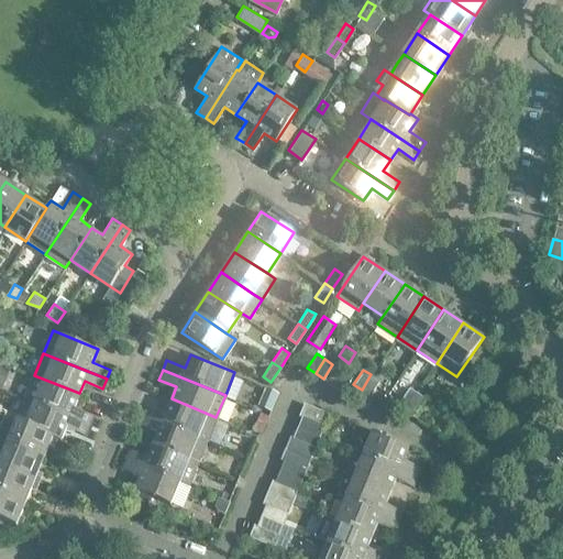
[(370,394),(379,380),(371,374),(362,390),(370,394)]
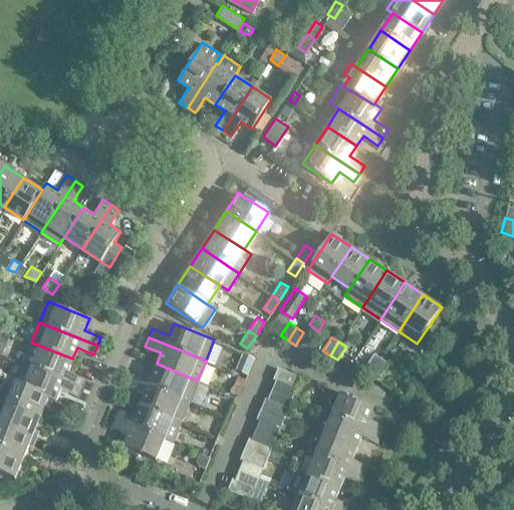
[(23,362),(31,365),(80,386),(84,376),(67,370),(72,358),(31,342),(23,362)]
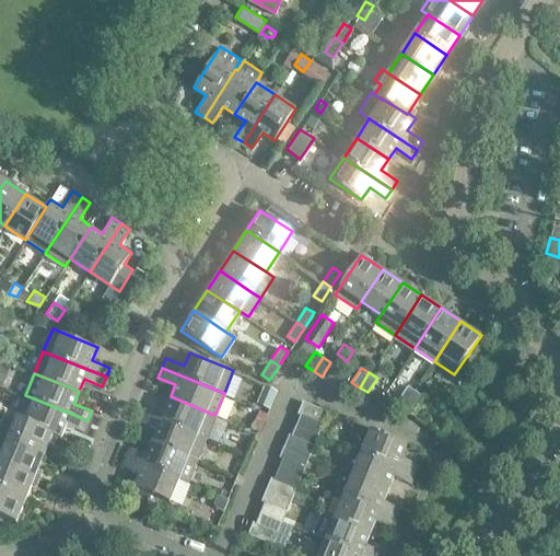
[(407,383),(397,398),(406,403),(415,389),(407,383)]
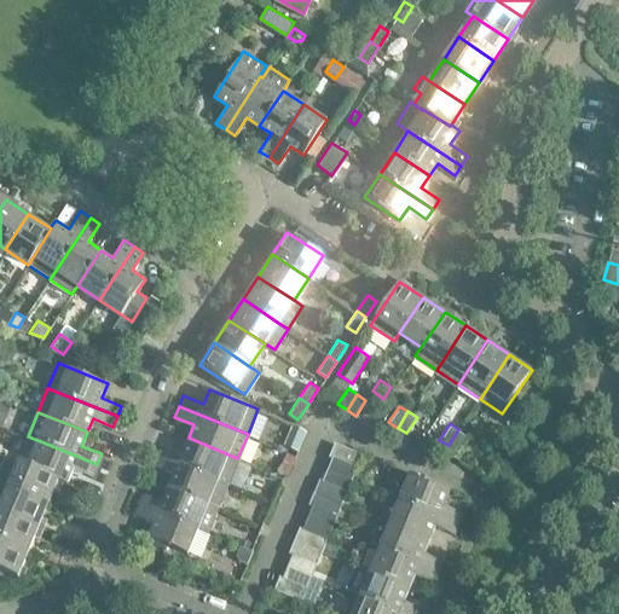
[(298,450),(306,430),(294,426),(287,445),(298,450)]
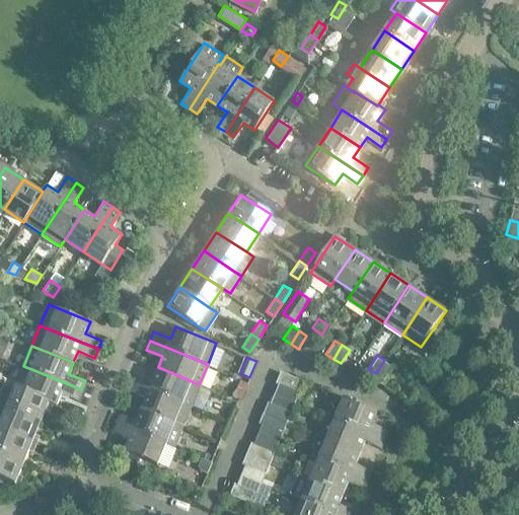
[(383,378),(392,365),(384,360),(376,373),(383,378)]
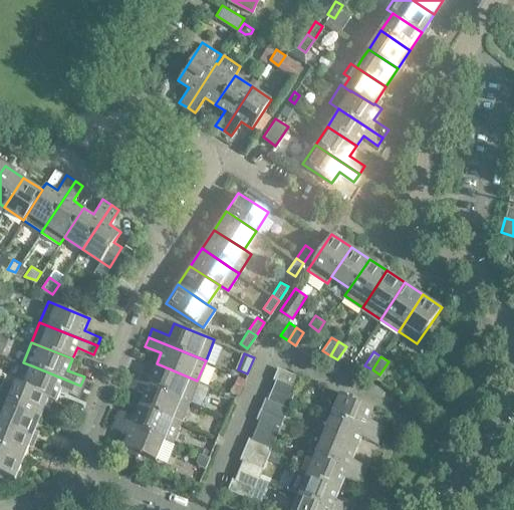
[(197,380),(157,363),(152,375),(136,368),(132,377),(189,401),(197,380)]
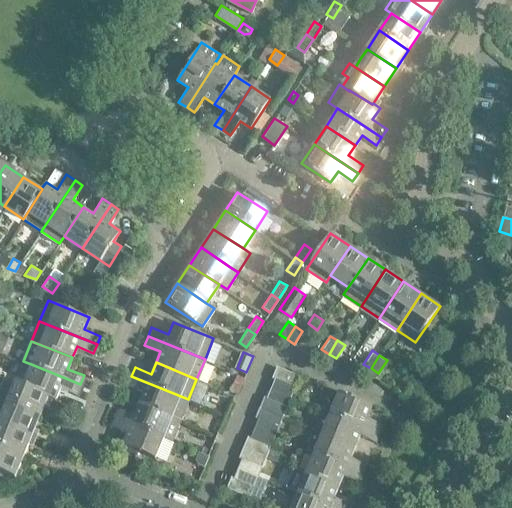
[(295,386),(299,374),(276,365),(272,376),(295,386)]
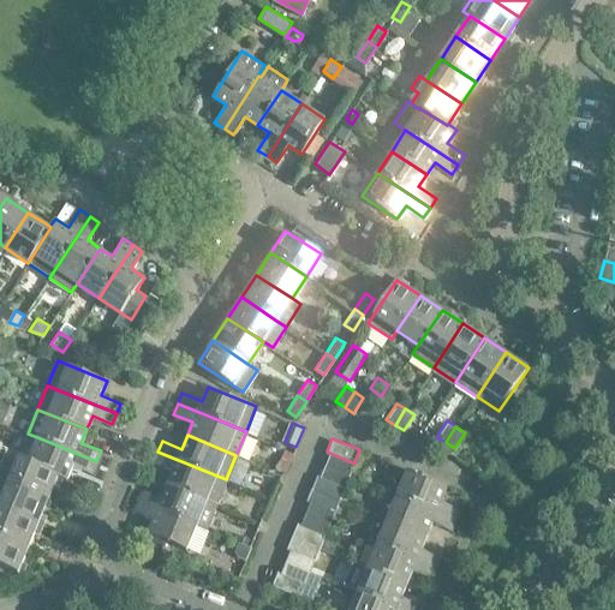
[(28,460),(28,461),(58,473),(58,474),(66,478),(72,464),(91,472),(95,464),(37,440),(28,460)]
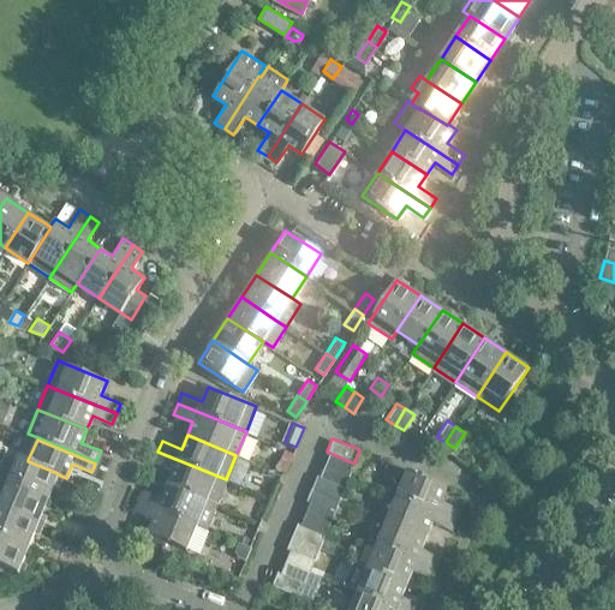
[(58,473),(28,461),(28,460),(19,456),(18,458),(5,452),(0,464),(0,482),(7,485),(47,501),(58,474),(58,473)]
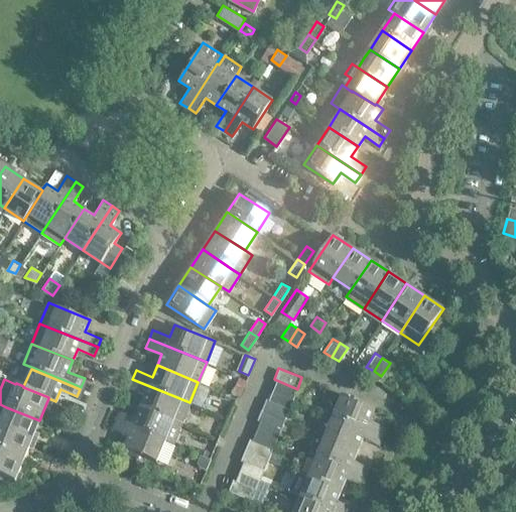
[(181,422),(189,402),(132,379),(129,387),(145,394),(140,405),(181,422)]
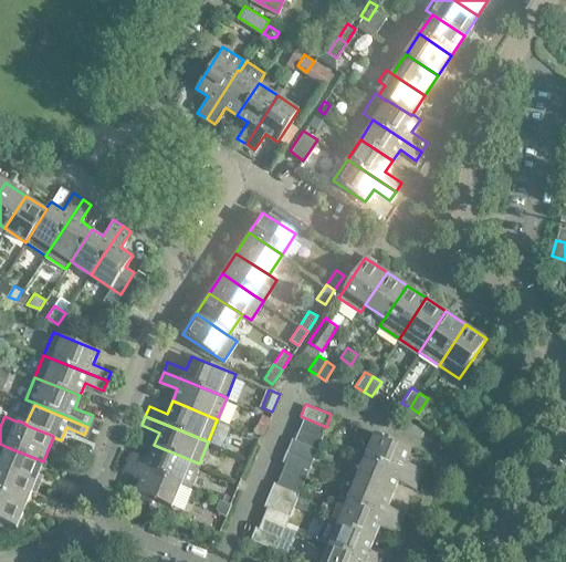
[(249,428),(250,419),(229,416),(228,426),(249,428)]
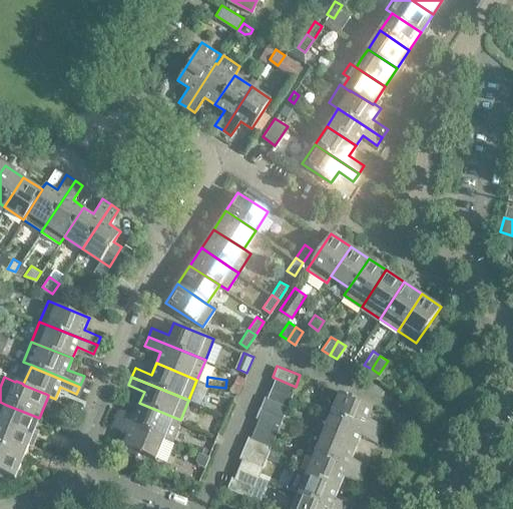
[(340,391),(331,413),(380,433),(384,424),(368,417),(373,405),(340,391)]
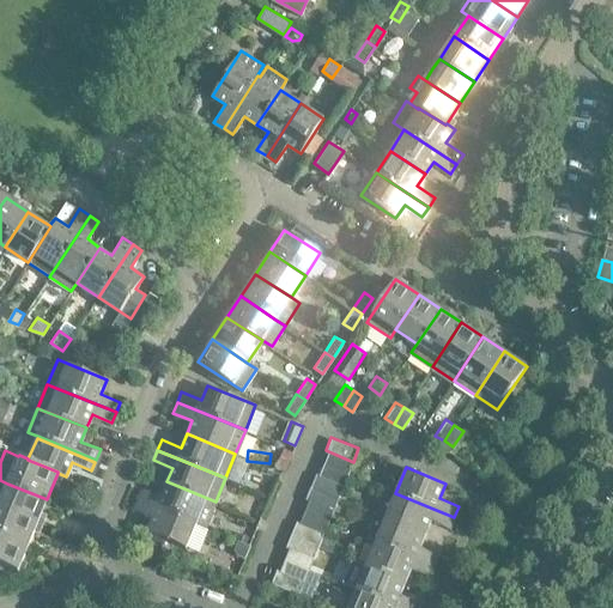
[(241,497),(247,485),(263,493),(268,484),(240,469),(229,492),(241,497)]
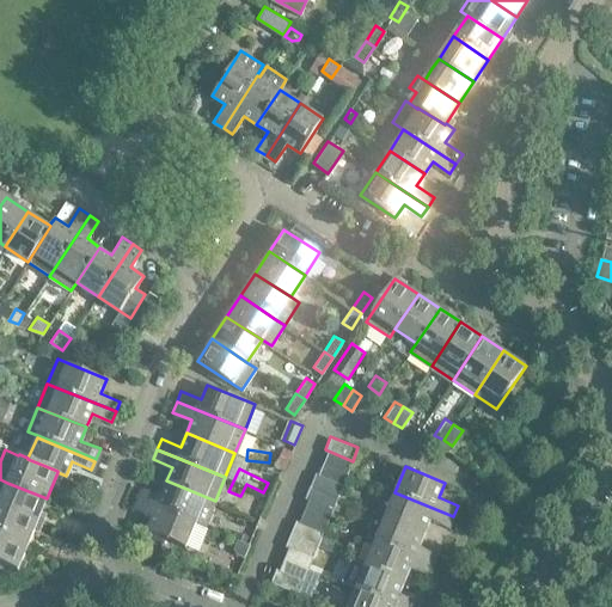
[(310,484),(337,496),(343,483),(316,472),(310,484)]
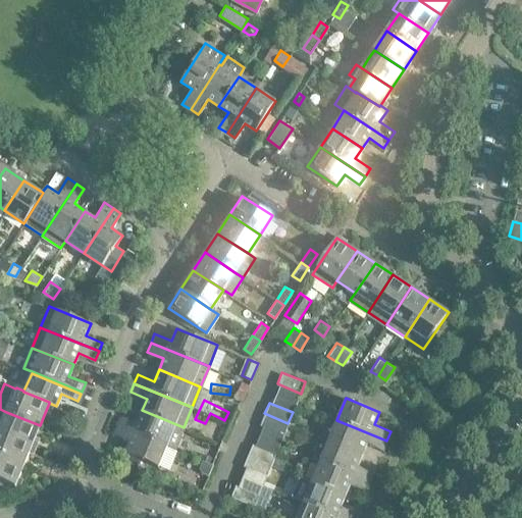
[(174,448),(184,427),(142,410),(138,422),(120,415),(117,424),(166,445),(174,448)]
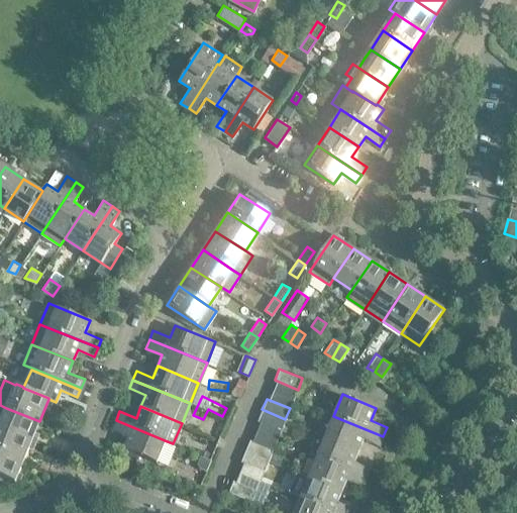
[(0,428),(30,441),(39,421),(6,408),(0,422),(0,428)]
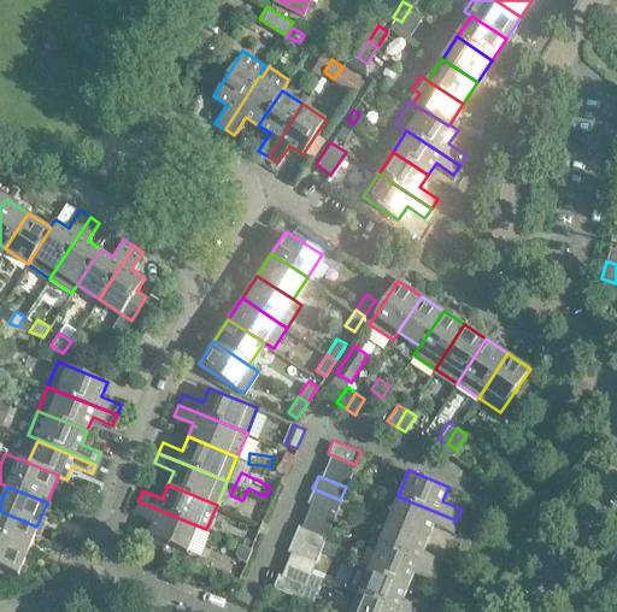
[(335,513),(340,500),(312,488),(307,501),(335,513)]
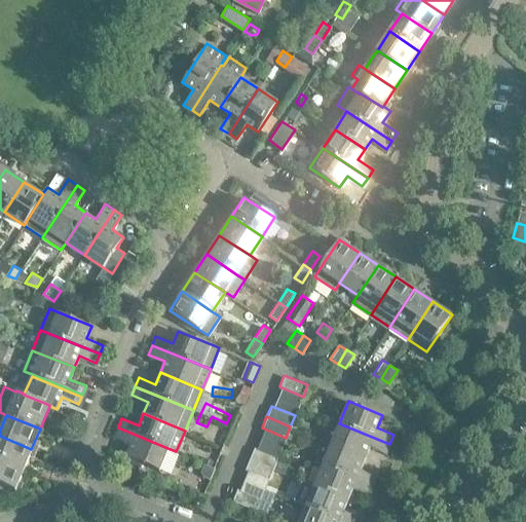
[(339,423),(331,444),(364,457),(369,446),(386,452),(389,444),(339,423)]
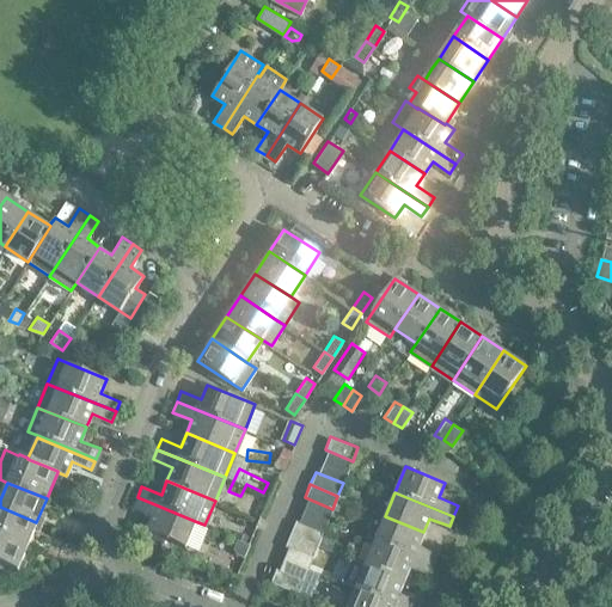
[(138,497),(133,507),(152,515),(146,529),(150,531),(145,540),(160,546),(164,538),(185,546),(195,521),(138,497)]
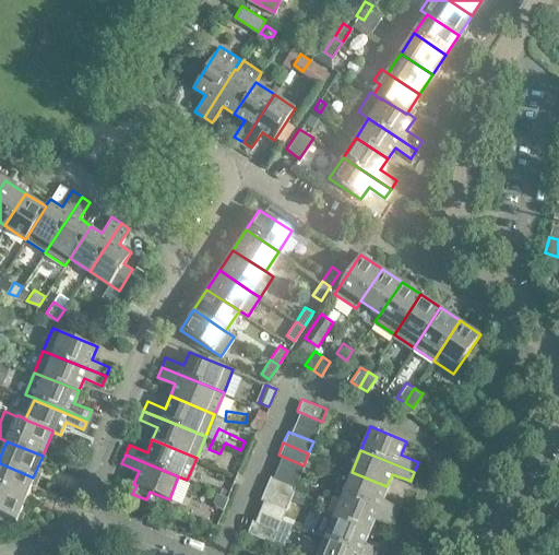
[(33,477),(0,463),(0,488),(24,499),(33,477)]
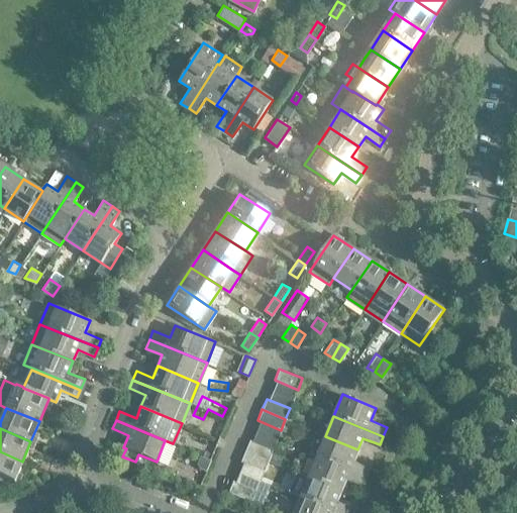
[(357,449),(325,436),(317,455),(366,477),(370,468),(353,460),(357,449)]
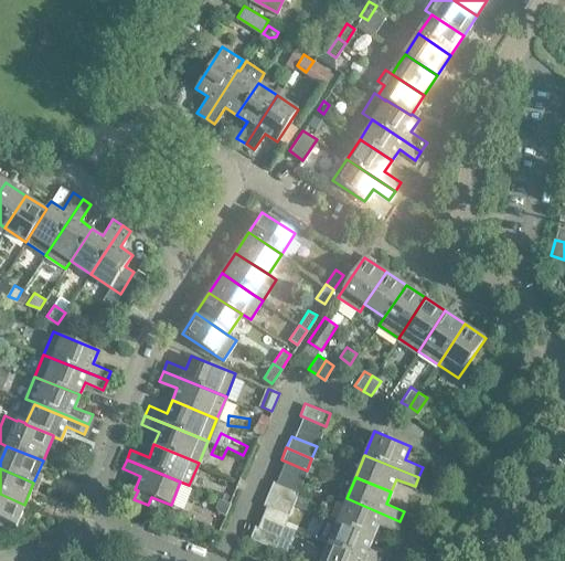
[(273,479),(268,491),(294,503),(304,507),(308,497),(298,493),(298,490),(273,479)]
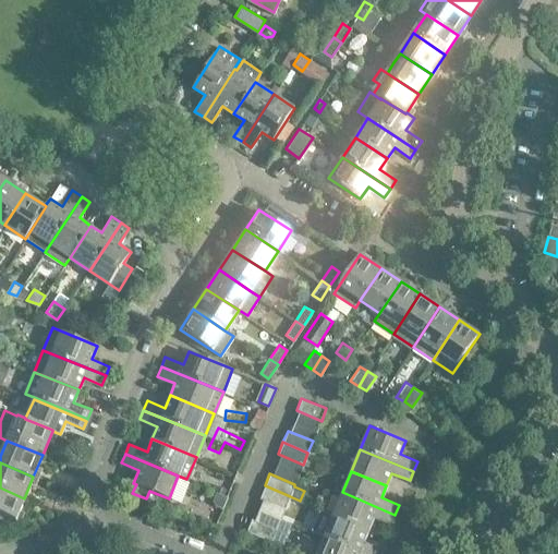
[(284,508),(290,496),(265,485),(259,497),(284,508)]
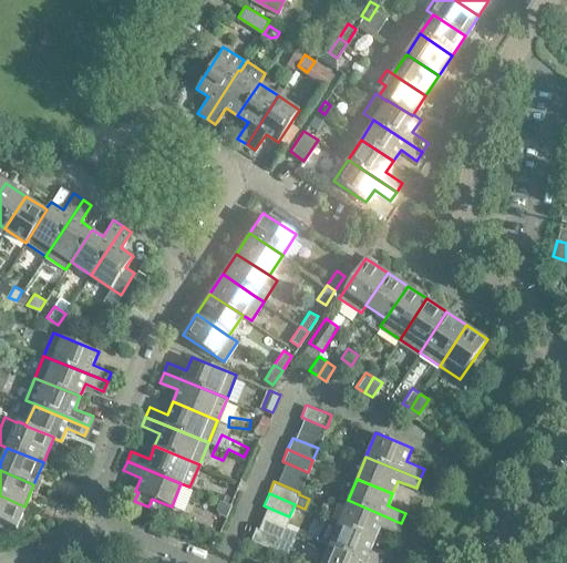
[(0,520),(16,526),(24,507),(0,495),(0,520)]
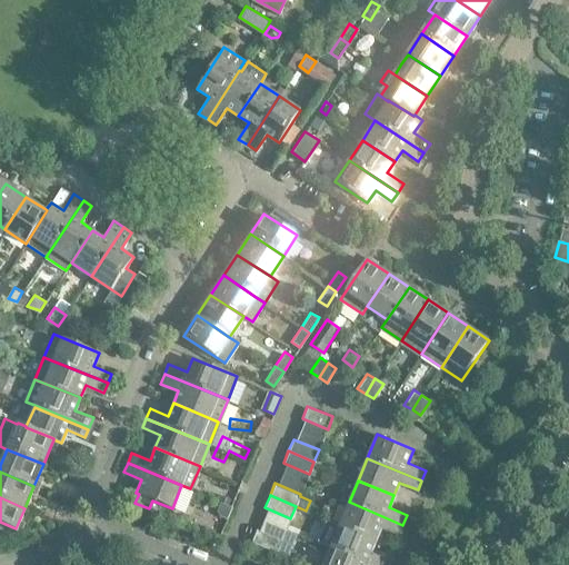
[(349,502),(339,525),(376,539),(381,527),(399,534),(402,525),(349,502)]
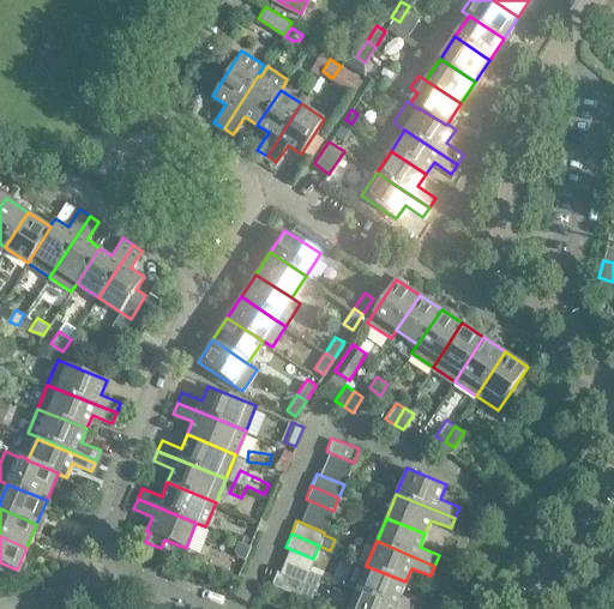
[(337,592),(347,572),(325,562),(315,583),(337,592)]
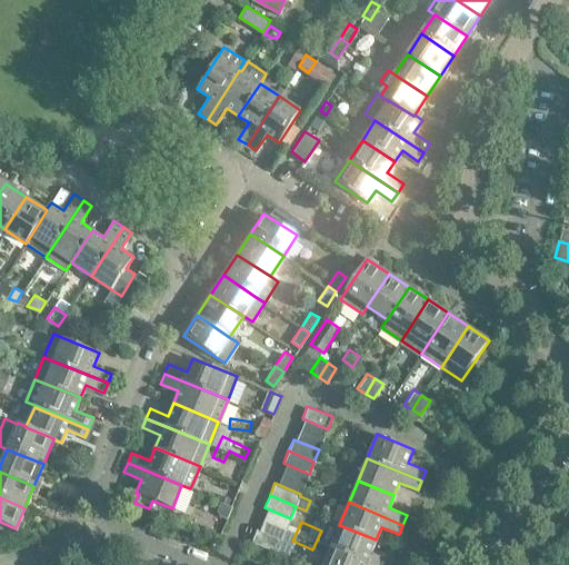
[(339,525),(330,547),(373,564),(386,564),(389,559),(370,552),(376,539),(339,525)]
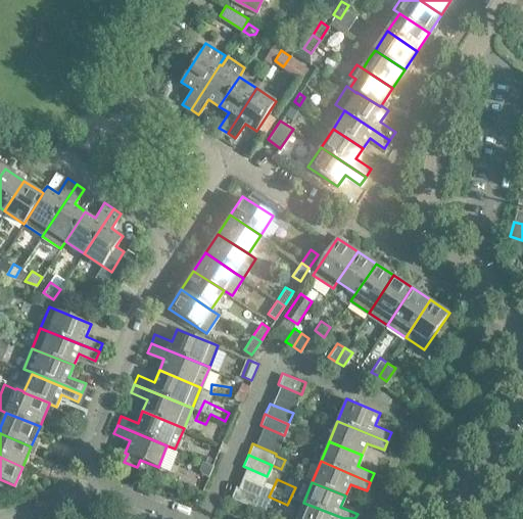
[(236,484),(231,497),(254,507),(259,494),(236,484)]
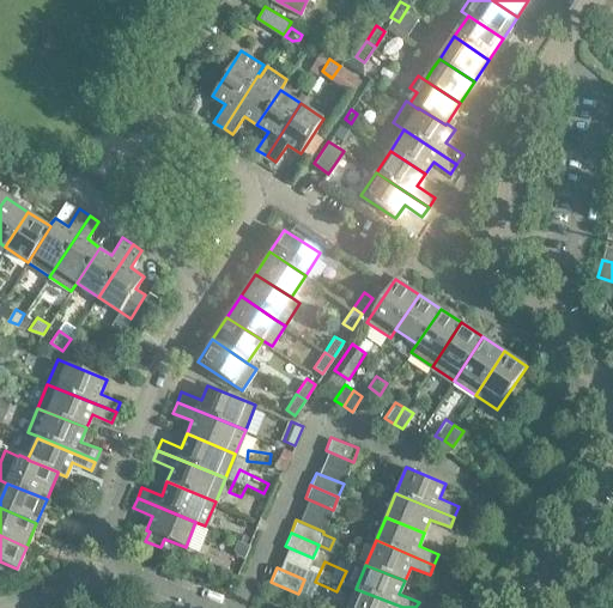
[(402,607),(356,589),(347,607),(402,607)]
